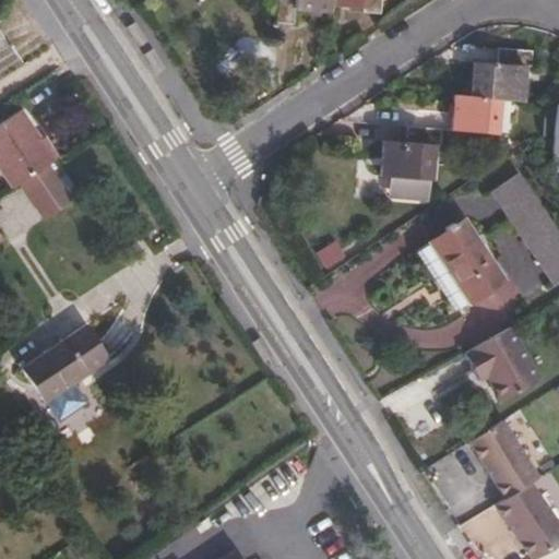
[(293,12),(293,0),(274,0),(272,25),(292,26),(293,12)]
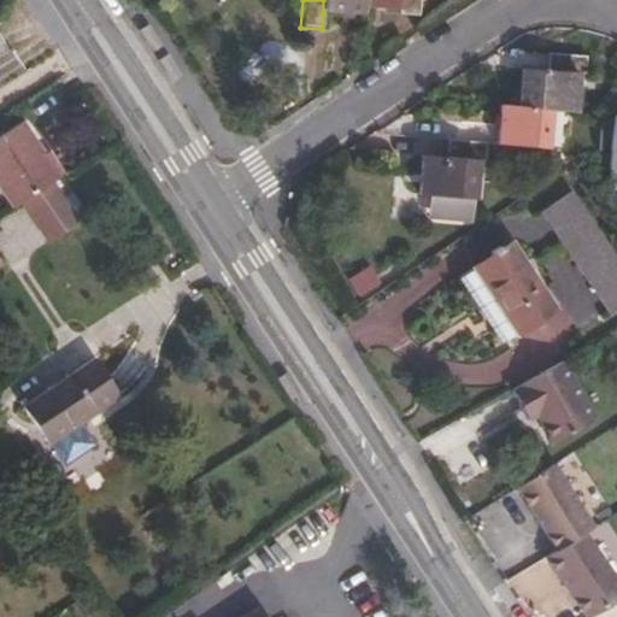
[(357,7),(357,0),(323,0),(323,13),(357,16),(357,7)]
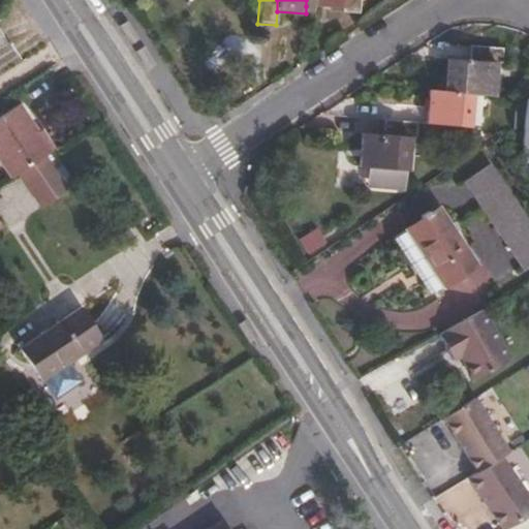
[(306,0),(306,6),(341,8),(341,0),(306,0)]
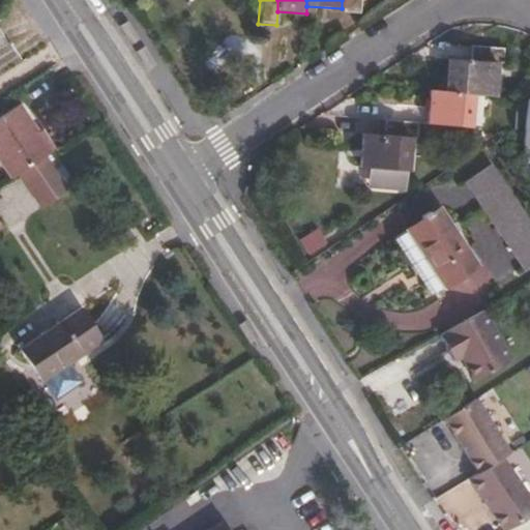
[(358,0),(342,0),(342,8),(341,18),(357,19),(358,0)]
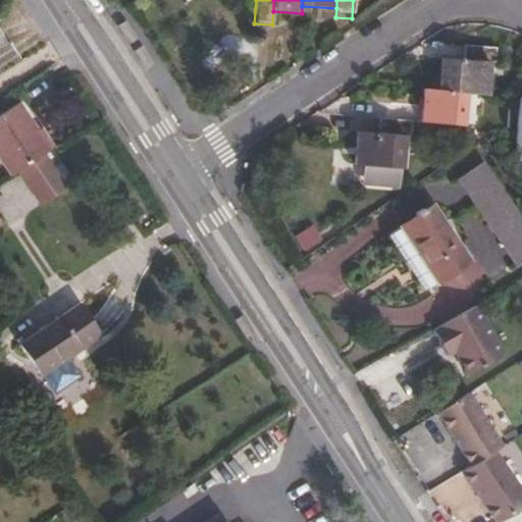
[(463,50),(461,66),(486,69),(496,70),(497,53),(463,50)]
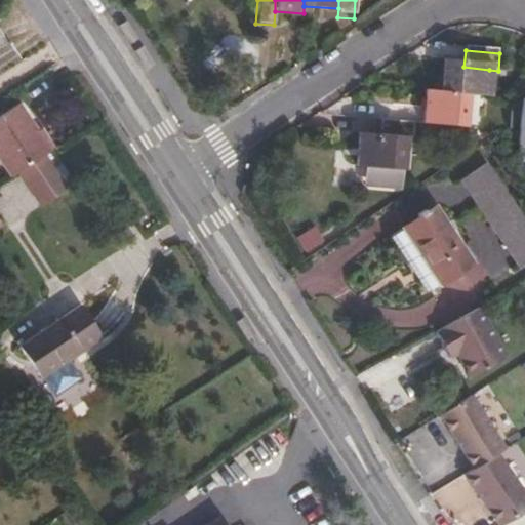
[(441,65),(438,95),(470,98),(487,101),(489,70),(463,67),(441,65)]
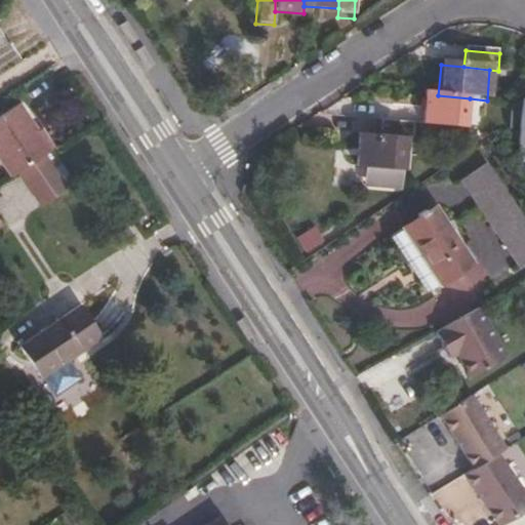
[(466,129),(470,98),(438,95),(422,93),(419,124),(466,129)]
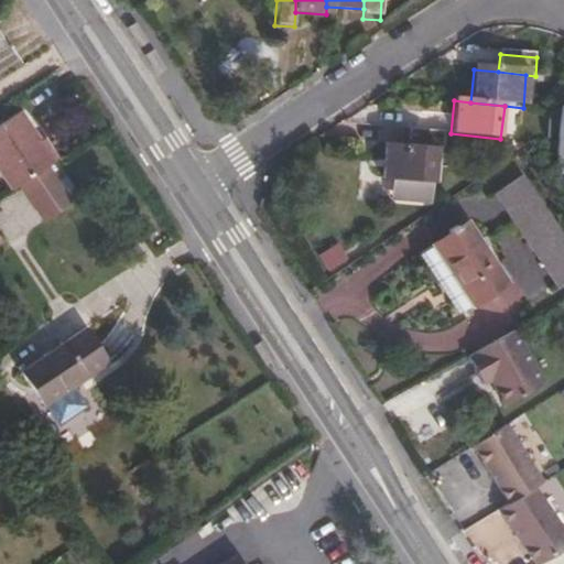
[(0,132),(0,165),(20,193),(62,165),(28,115),(0,132)]
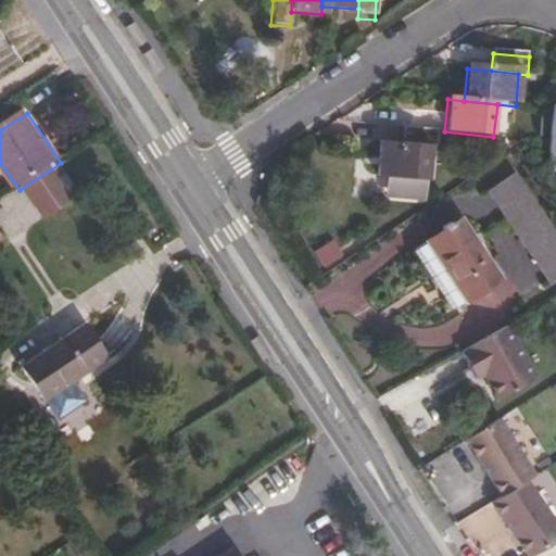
[(434,130),(399,127),(395,150),(422,153),(431,154),(434,130)]
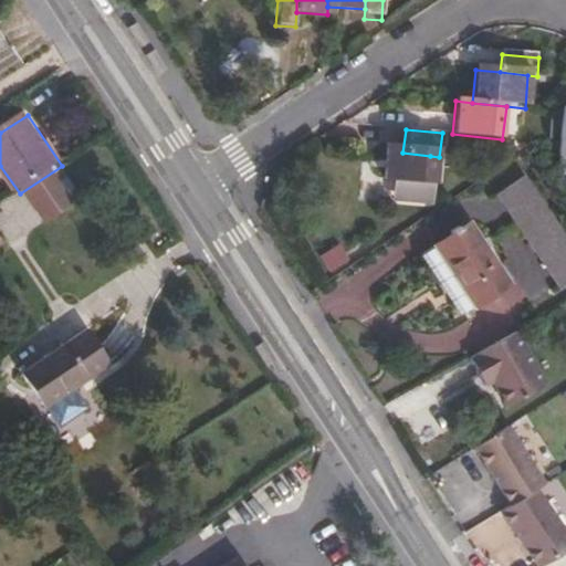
[(430,156),(402,153),(384,152),(379,182),(427,188),(430,156)]
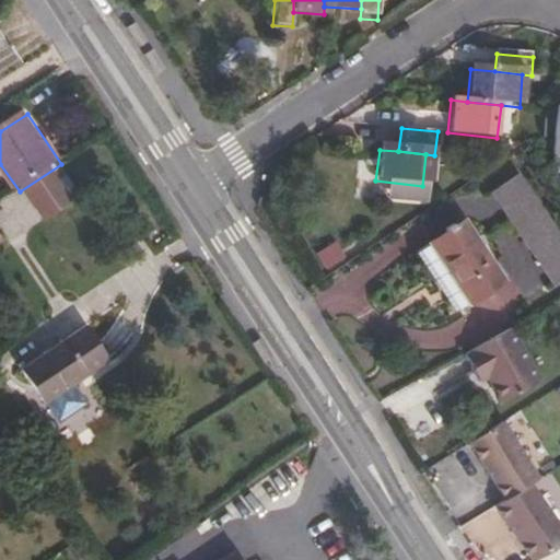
[(496,189),(555,276),(559,271),(559,232),(518,172),(496,189)]
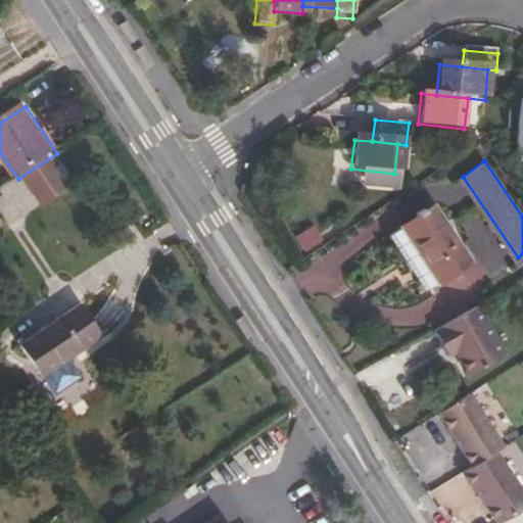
[(433,202),(398,226),(437,283),(471,259),(433,202)]
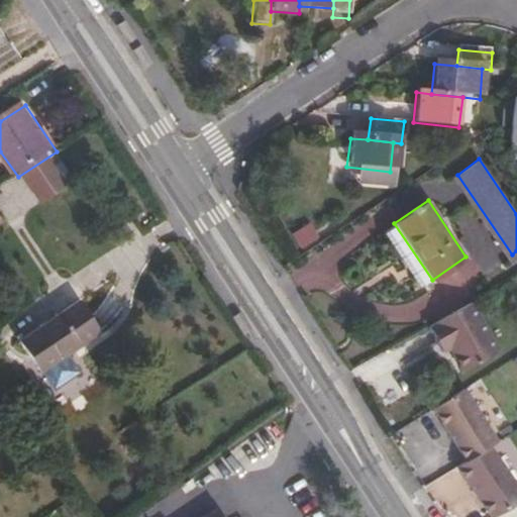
[(432,280),(394,223),(384,230),(419,289),(432,280)]
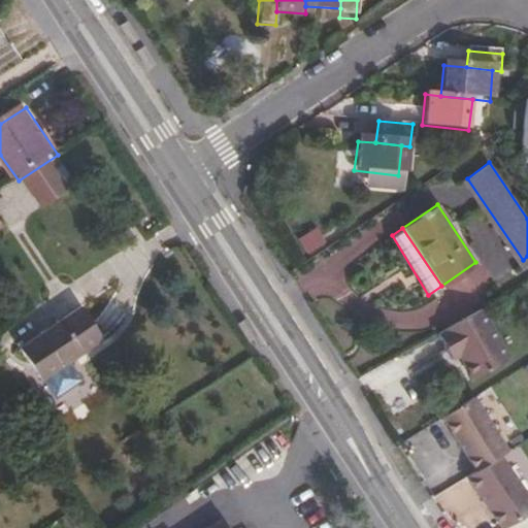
[(99,301),(48,334),(70,364),(119,333),(99,301)]
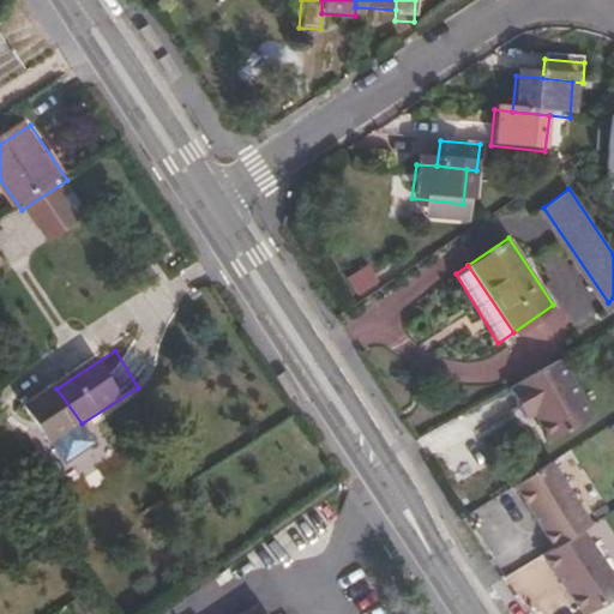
[(571,355),(519,385),(528,399),(579,369),(571,355)]
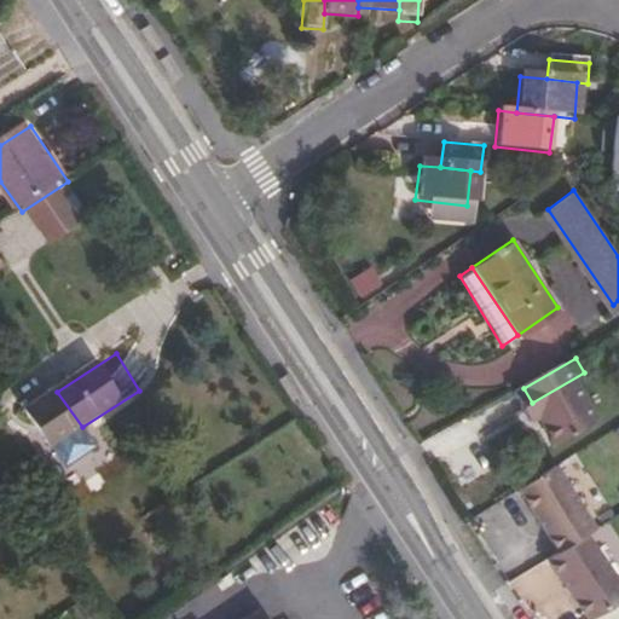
[(584,372),(532,403),(536,409),(544,404),(549,414),(565,441),(608,416),(584,372)]
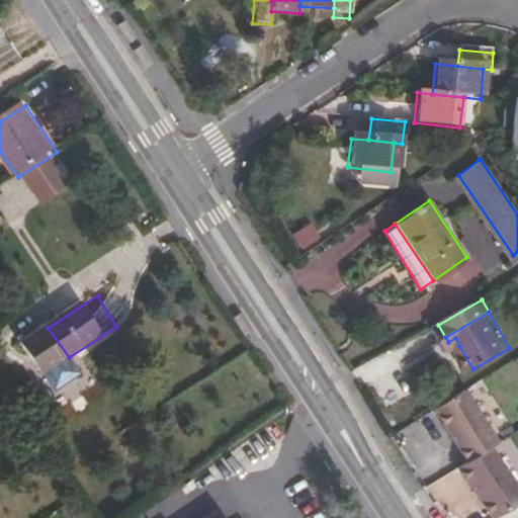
[(56,365),(69,357),(48,328),(36,336),(56,365)]
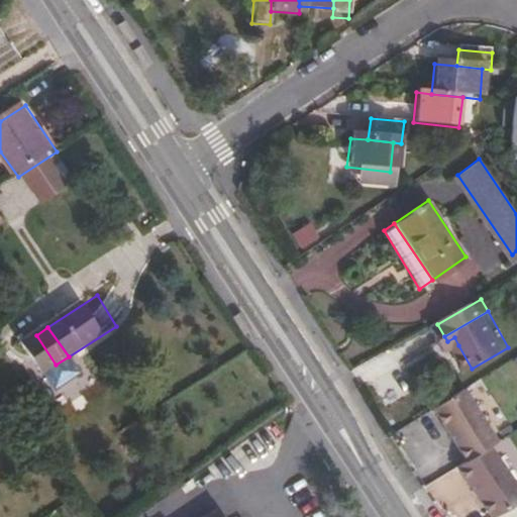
[(454,337),(447,341),(451,349),(458,345),(454,337)]
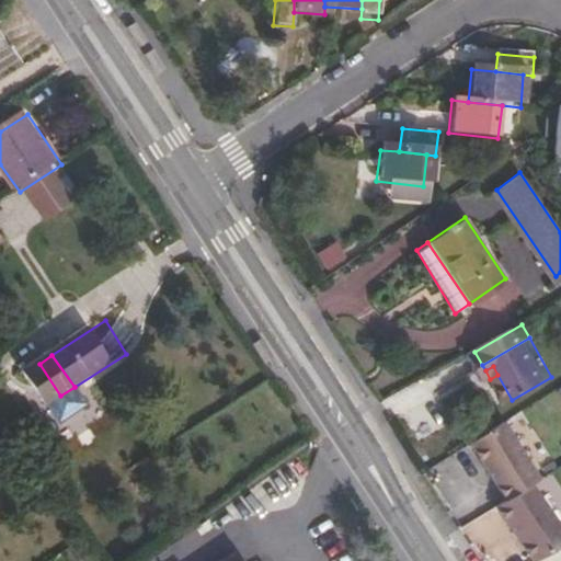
[(524,560),(540,560),(560,549),(560,524),(503,425),(468,445),(502,503),(473,519),(492,552),(512,540),(524,560)]
